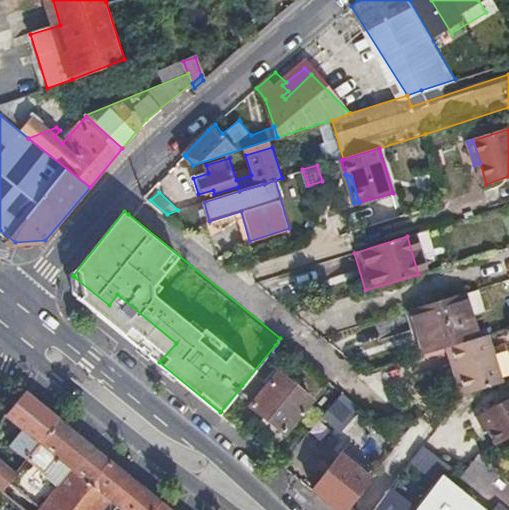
[(420,337),(424,352),(440,347),(479,336),(466,291),(417,306),(425,335),(420,337)]
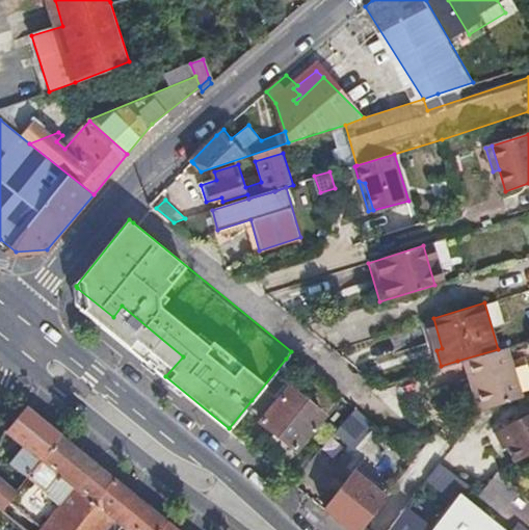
[(426,320),(437,350),(442,348),(433,318),(426,320)]
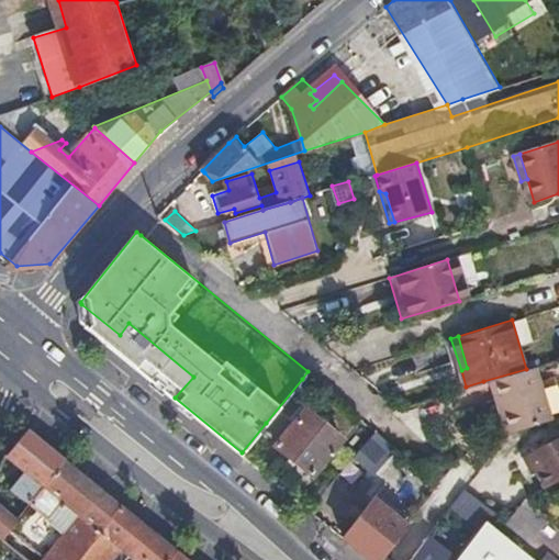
[(503,433),(507,432),(558,418),(541,364),(526,369),(483,381),(493,414),(499,413),(503,433)]
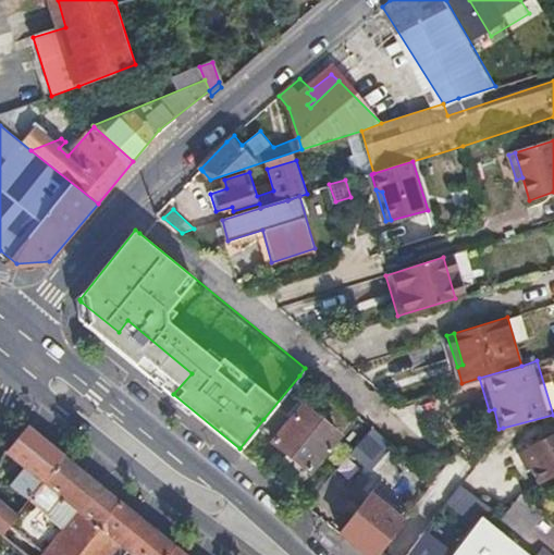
[(299,375),(314,384),(318,379),(305,368),(299,375)]
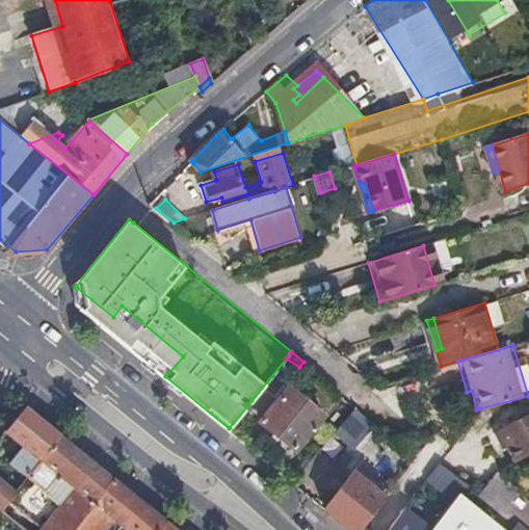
[(286,359),(252,400),(264,411),(299,367),(286,359)]
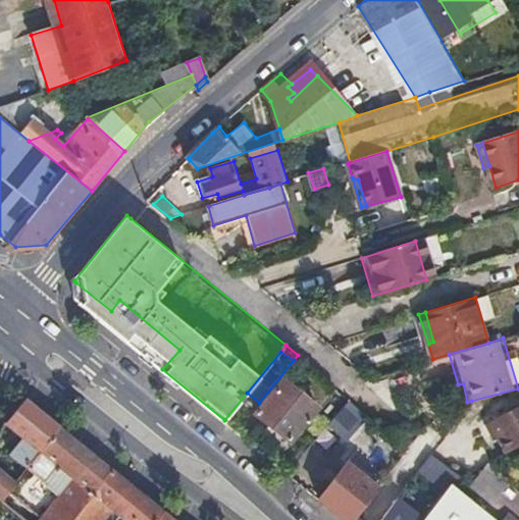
[(292,439),(318,407),(300,392),(304,387),(290,375),(258,412),(292,439)]
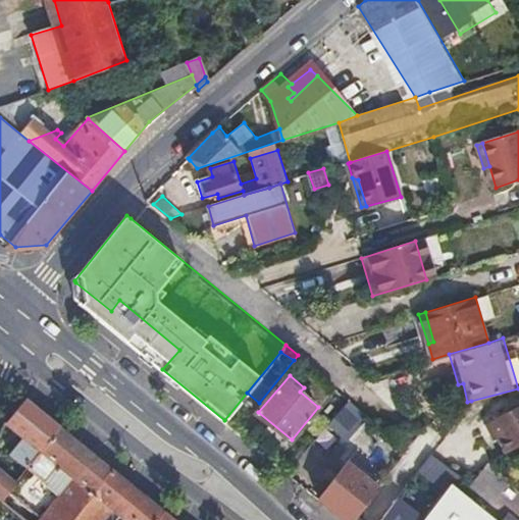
[(0,439),(9,427),(28,402),(4,382),(0,393),(0,439)]
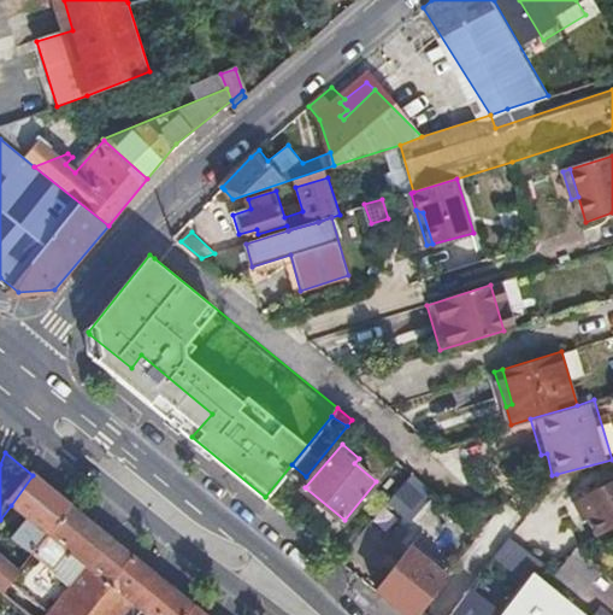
[(547,454),(541,455),(547,476),(552,475),(547,454)]
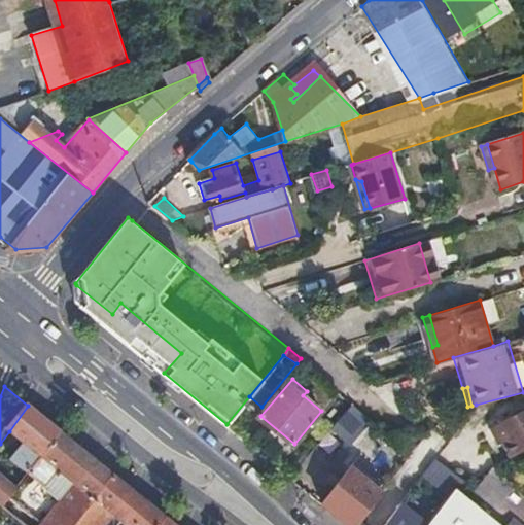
[(321,411),(336,422),(353,400),(340,389),(321,411)]
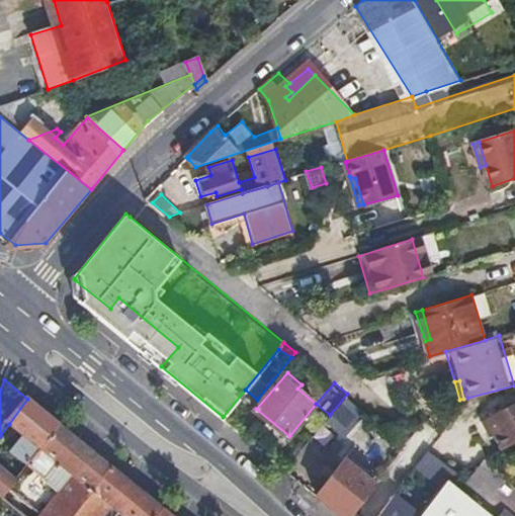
[(330,415),(327,418),(346,434),(366,409),(347,394),(330,415)]
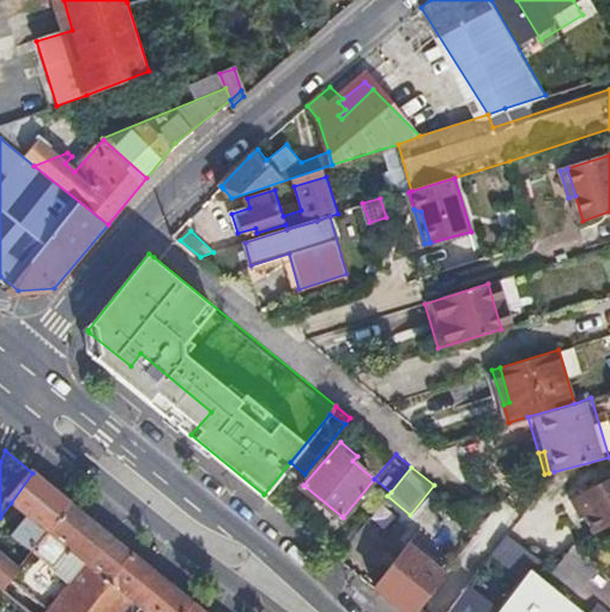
[(49,533),(71,505),(32,473),(11,503),(32,520),(49,533)]
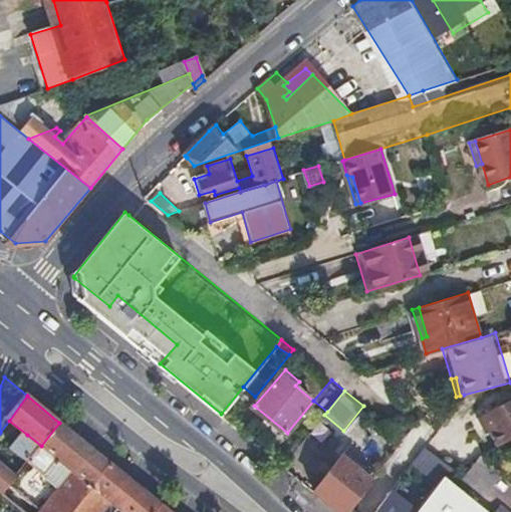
[(500,446),(510,439),(510,397),(482,416),(493,434),(500,446)]
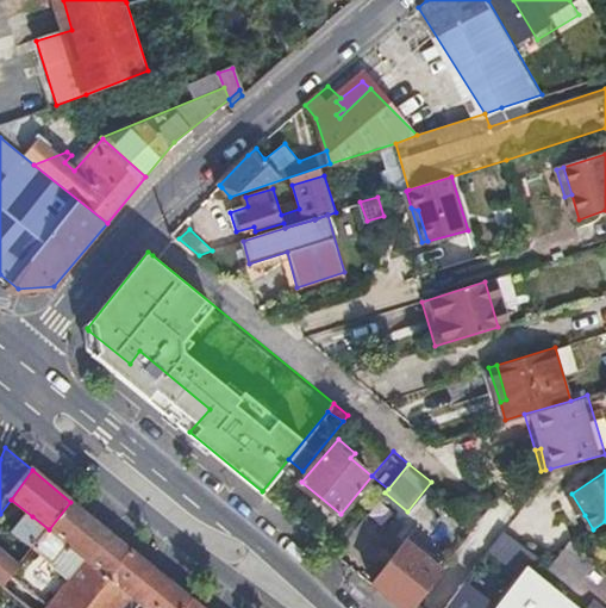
[(585,515),(572,494),(566,497),(578,519),(585,515)]
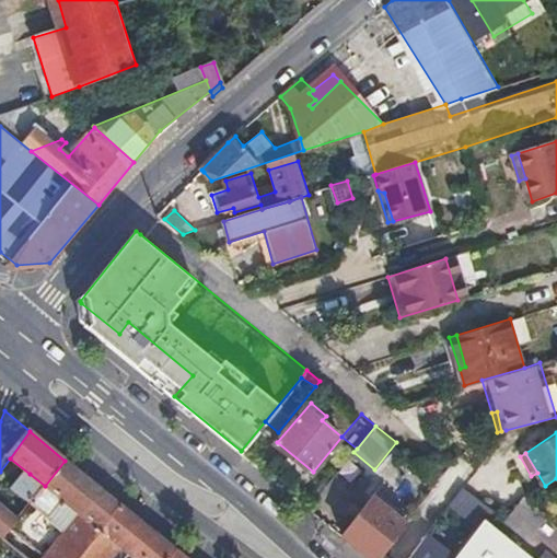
[(79,557),(120,506),(93,484),(65,461),(45,486),(30,506),(19,519),(4,537),(13,544),(18,538),(44,557),(79,557)]
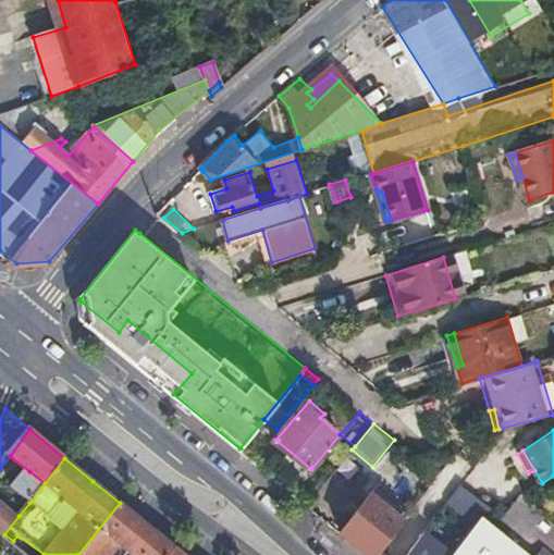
[(29,503),(45,483),(29,471),(14,492),(29,503)]
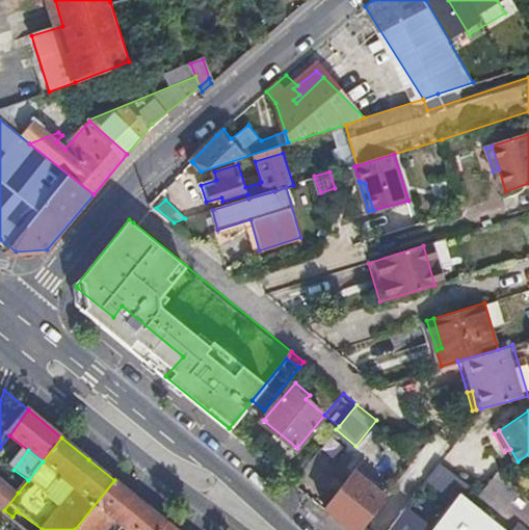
[(443,461),(429,478),(456,501),(458,498),(461,497),(475,487),(443,461)]
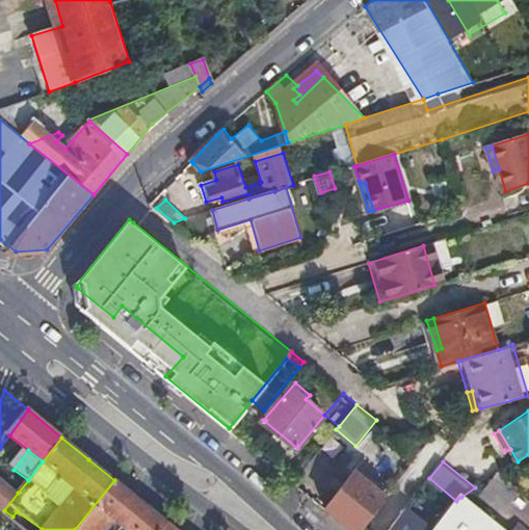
[(356,473),(327,509),(352,529),(360,529),(387,498),(356,473)]
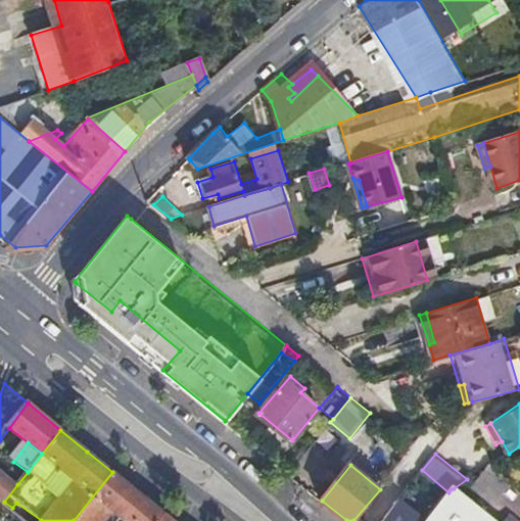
[(17,484),(0,470),(0,498),(4,502),(17,484)]
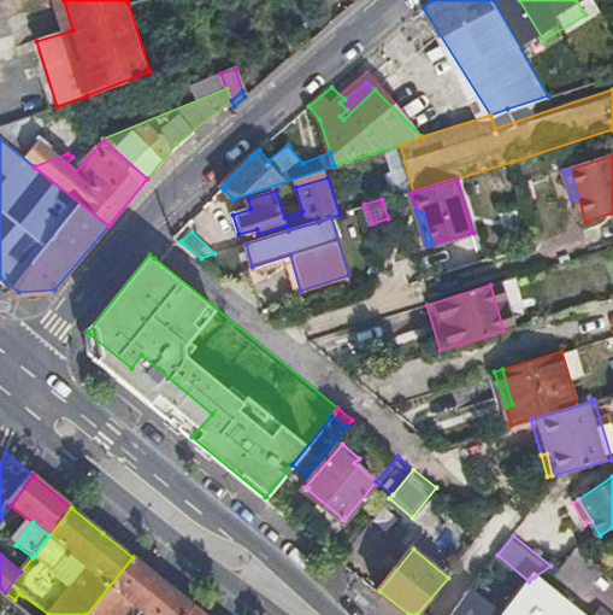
[(202,614),(133,557),(87,614),(202,614)]
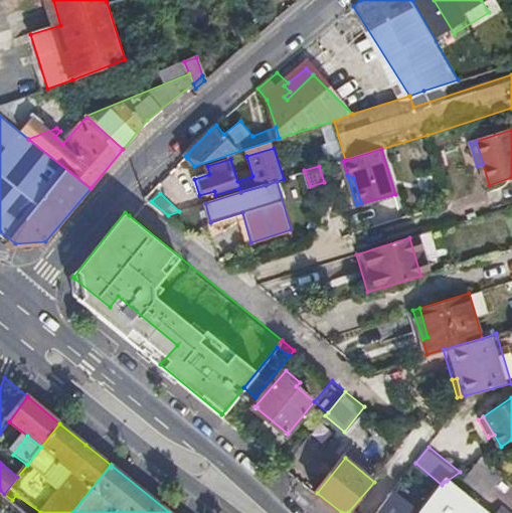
[(485,502),(500,480),(478,467),(464,487),(485,502)]
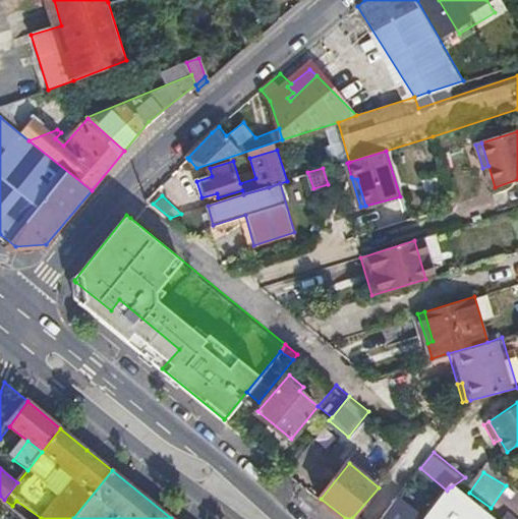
[(492,518),(452,486),(449,487),(447,491),(423,518),(492,518)]
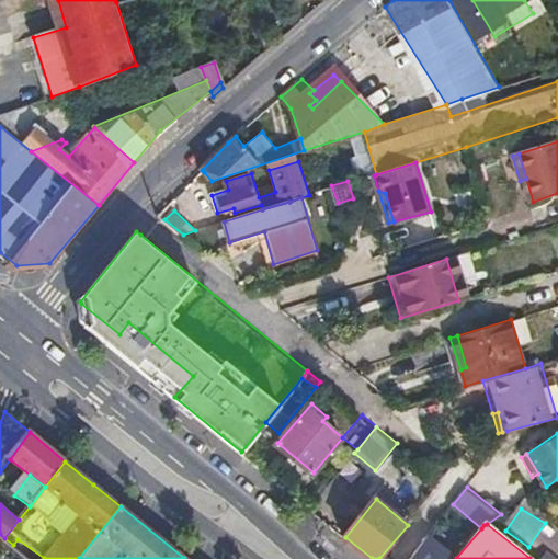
[(409,558),(455,558),(429,534),(409,558)]
